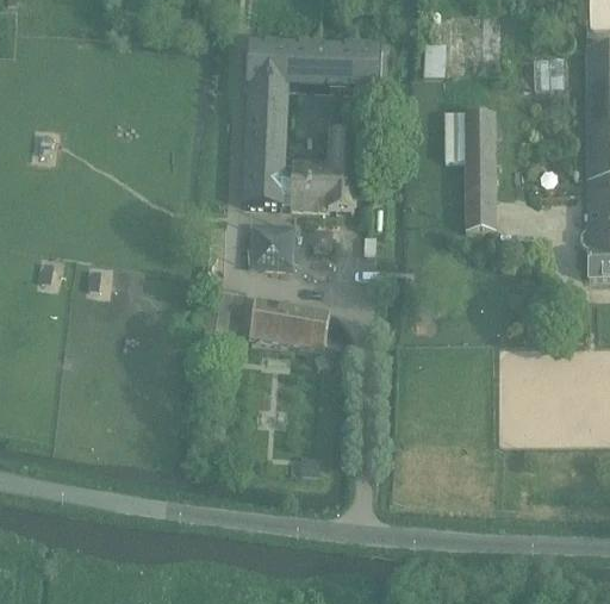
[(248,43),(246,86),(250,86),(246,206),(281,209),(281,205),(291,206),(291,210),(354,212),(354,207),(358,134),(331,132),(330,163),(292,162),(292,166),(284,166),(286,88),(379,92),(381,48),(248,43)]
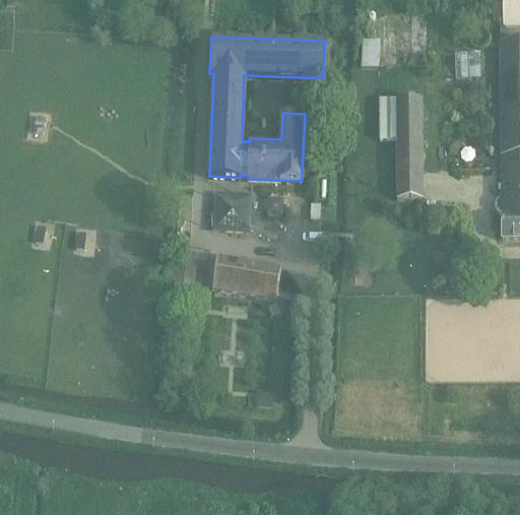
[(364,63),(381,63),(381,37),(364,37),(364,63)]
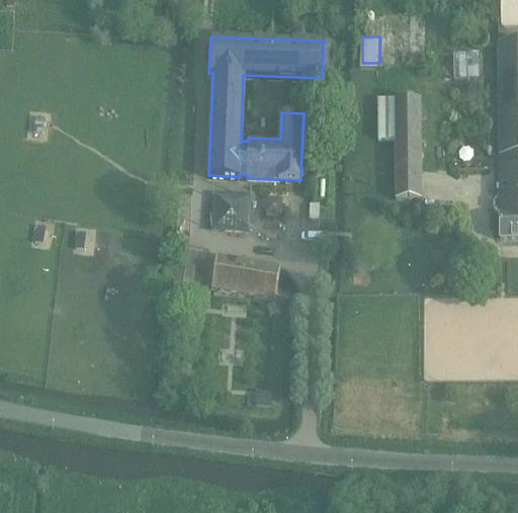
[(517,40),(497,40),(499,154),(517,153),(517,212),(499,214),(499,238),(517,237),(517,40)]
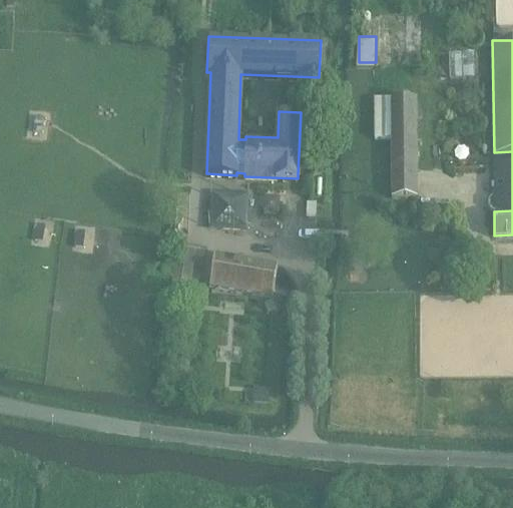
[(450,49),(451,73),(477,73),(476,49),(450,49)]
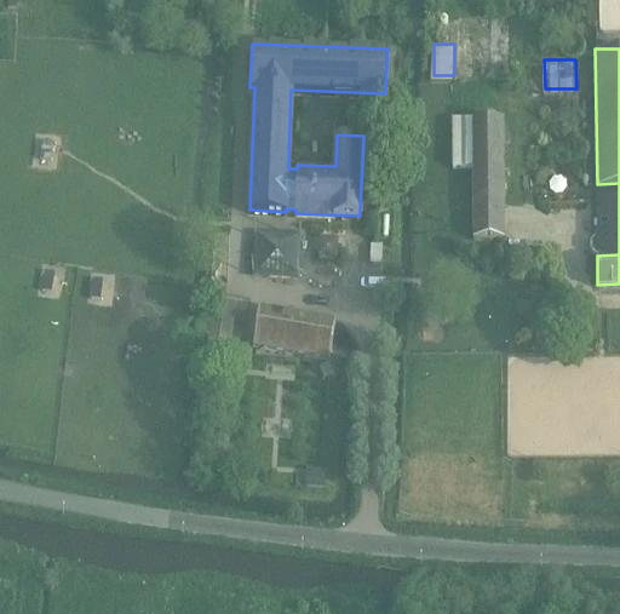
[(472,116),(452,116),(452,165),(472,165),(474,236),(504,236),(503,188),(503,116),(472,116)]
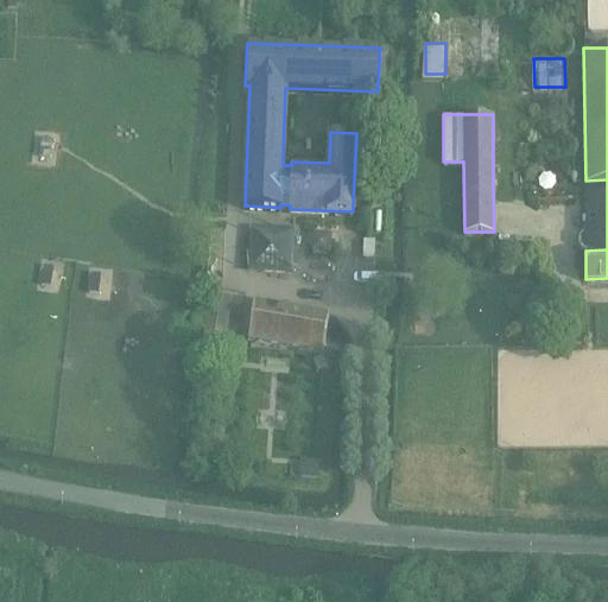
[(371,173),(369,197),(390,198),(390,173),(371,173)]
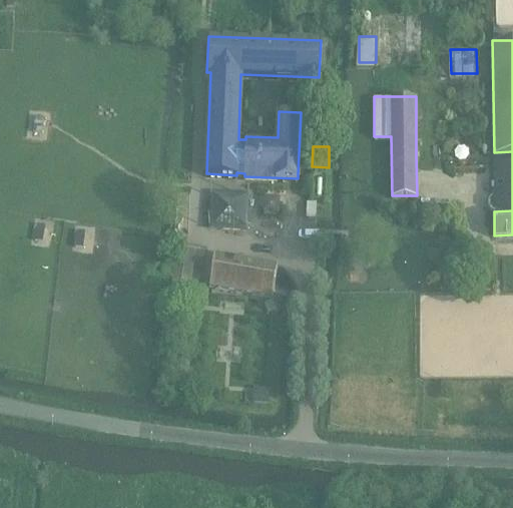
[(494,207),(494,211),(512,210),(512,151),(494,152),(494,196),(489,196),(489,207),(494,207)]
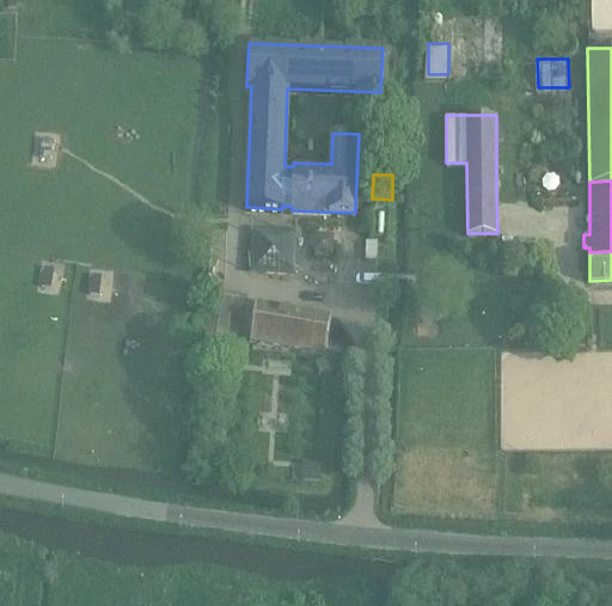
[(299,225),(252,224),(251,269),(298,270),(299,225)]
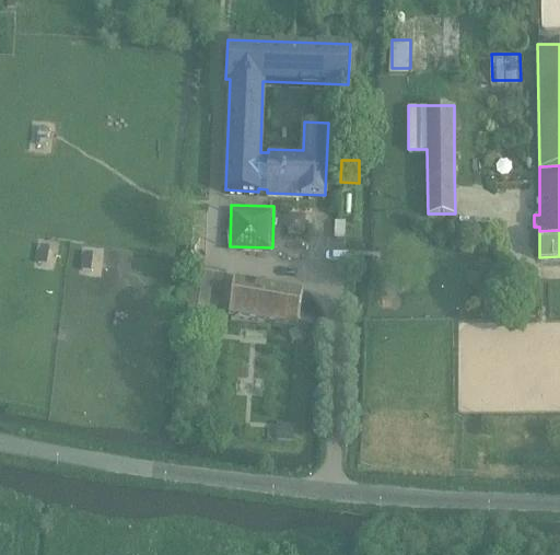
[(305,227),(306,211),(291,210),(290,227),(305,227)]
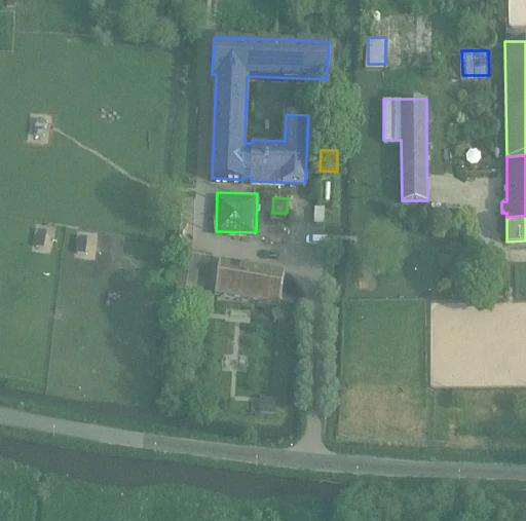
[(176,289),(189,291),(195,254),(182,252),(176,289)]
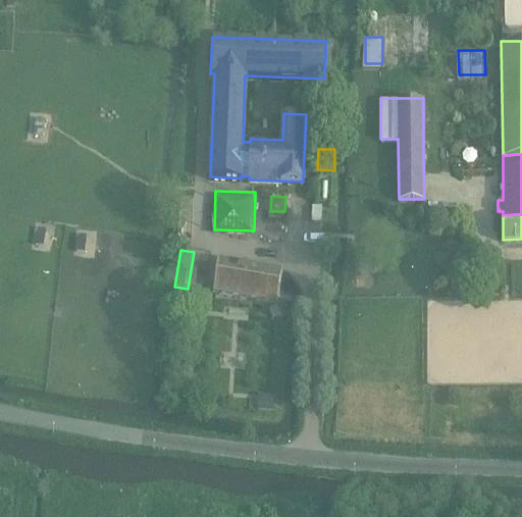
[(276,299),(282,267),(218,256),(213,289),(276,299)]
